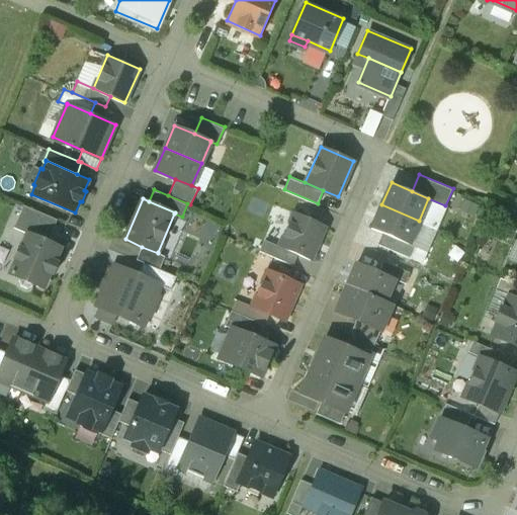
[(58,219),(24,204),(14,227),(27,232),(48,241),(58,219)]
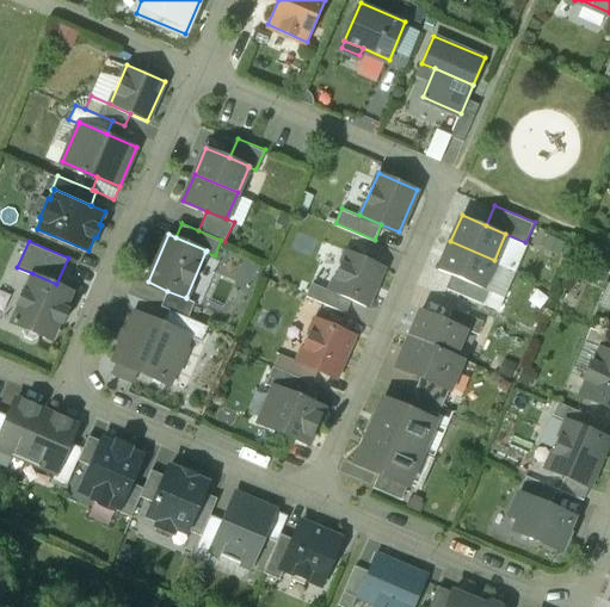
[(494,260),(450,241),(439,267),(451,273),(482,286),(494,260)]
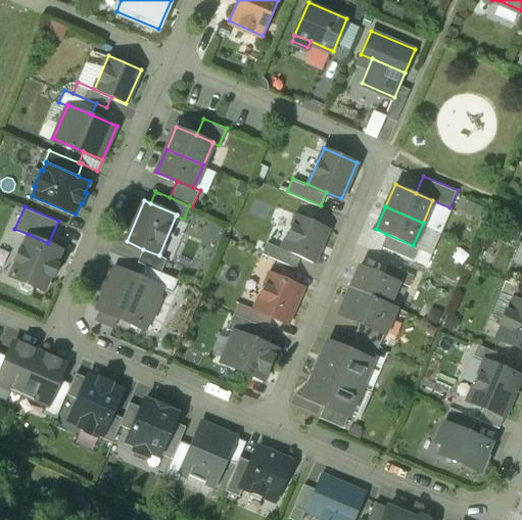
[(329,227),(297,214),(282,247),(301,255),(314,262),(329,227)]
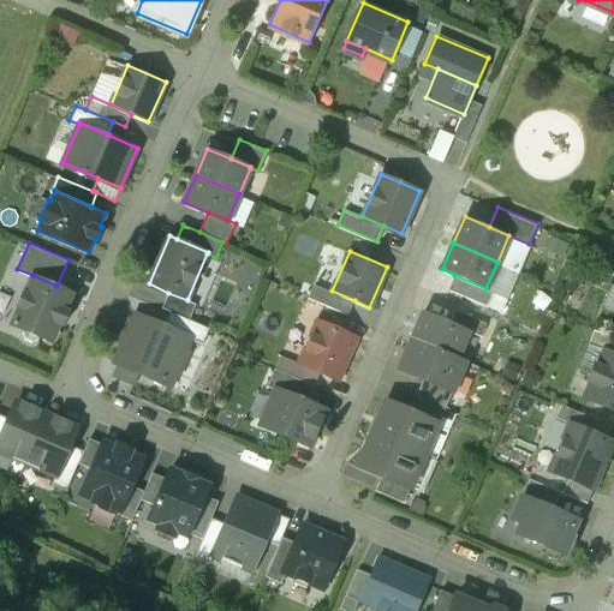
[(57,286),(33,275),(25,292),(23,291),(17,305),(19,306),(12,323),(24,328),(23,331),(25,337),(33,340),(39,337),(40,335),(52,340),(59,322),(64,324),(70,310),(66,307),(72,292),(57,286)]
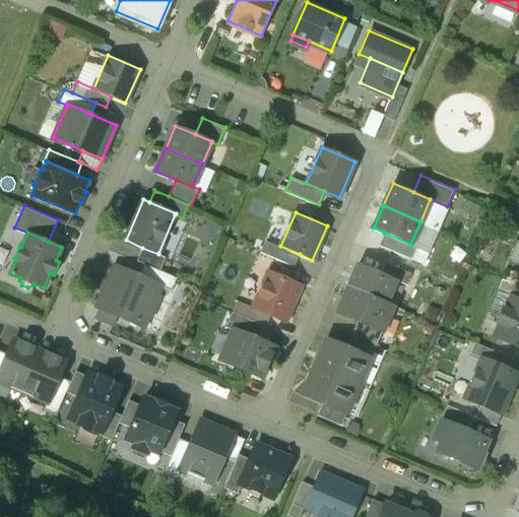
[(410,244),(384,233),(380,244),(413,258),(418,247),(410,244)]
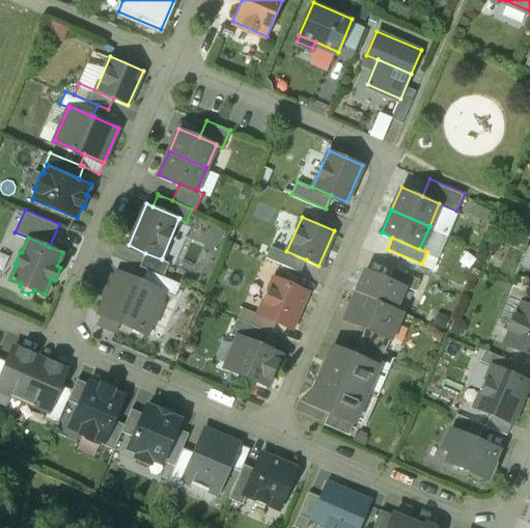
[(286,251),(272,245),(267,256),(301,271),(306,259),(286,251)]
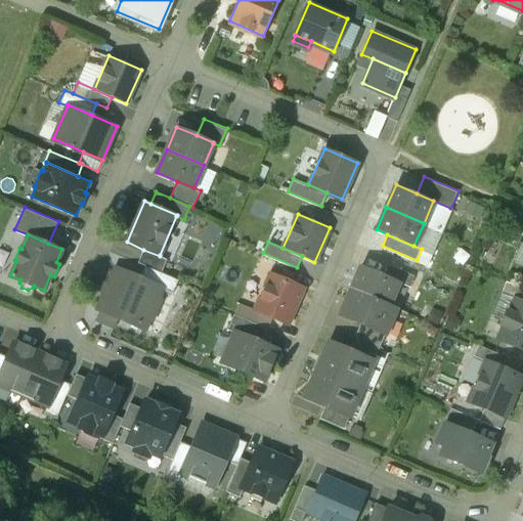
[(160,256),(143,250),(138,261),(145,264),(162,271),(167,258),(160,255),(160,256)]
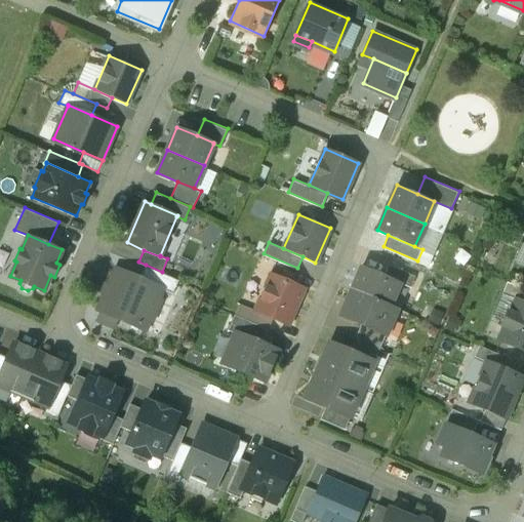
[(416,275),(390,264),(385,275),(400,281),(411,286),(416,275)]
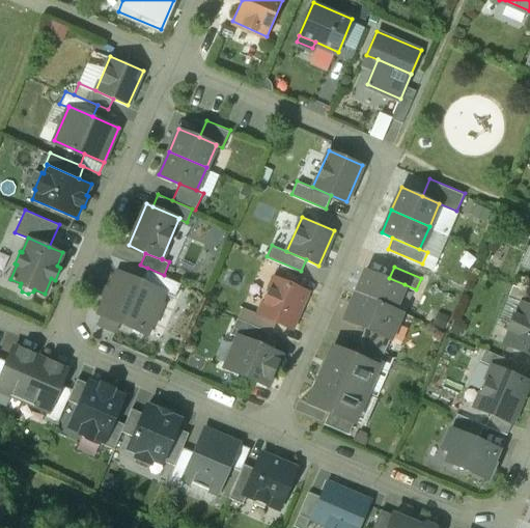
[(164,275),(147,268),(142,280),(165,290),(165,292),(175,296),(182,282),(164,275)]
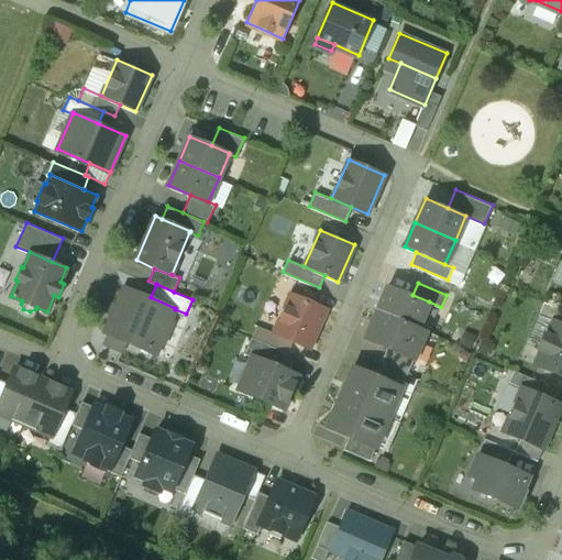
[(412,295),(388,284),(377,309),(418,326),(429,302),(412,295)]
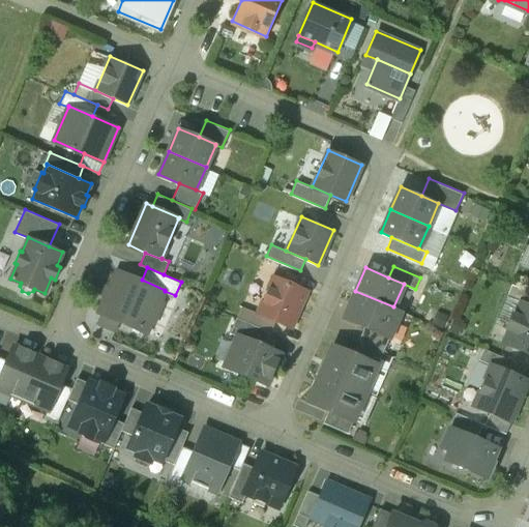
[(142,280),(119,270),(116,277),(114,277),(103,303),(105,304),(101,312),(120,320),(147,331),(152,320),(154,320),(162,303),(159,302),(165,291),(165,290),(142,280)]
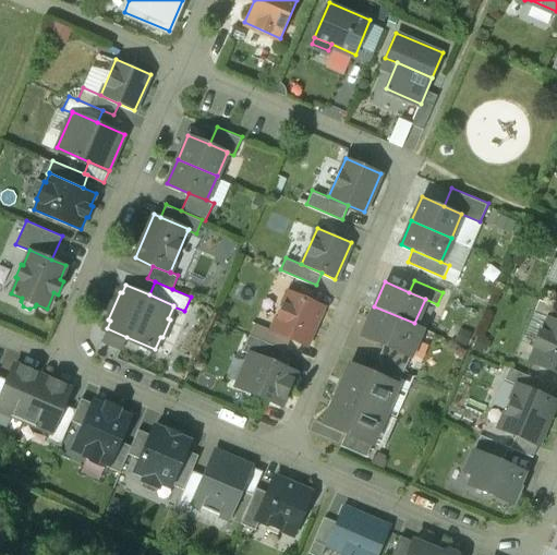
[(288,290),(271,328),(291,337),(307,344),(324,305),(288,290)]
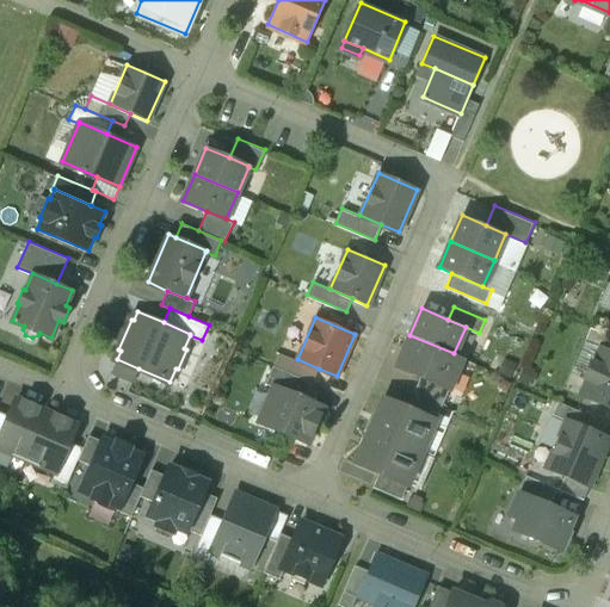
[(609,334),(591,327),(585,339),(603,347),(609,350),(609,334)]
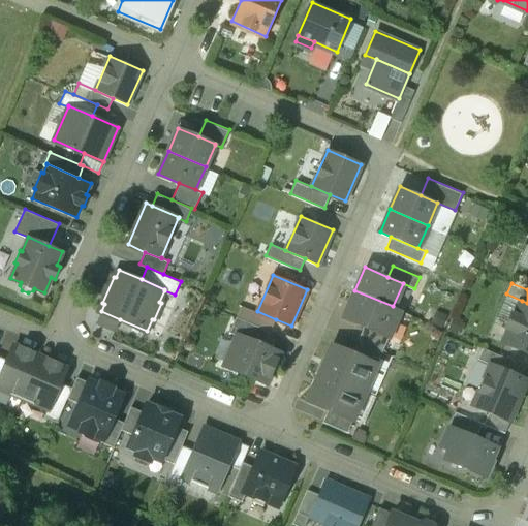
[(393,306),(354,290),(343,316),(364,326),(389,336),(400,310),(393,306)]
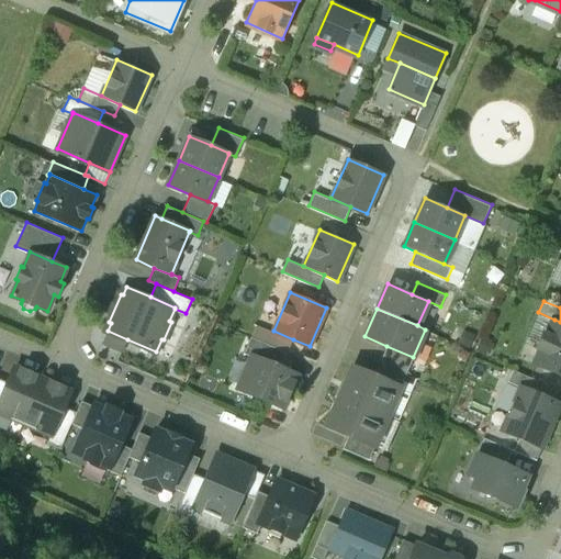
[(560,322),(554,320),(548,334),(545,332),(538,347),(542,348),(536,362),(560,373),(560,322)]
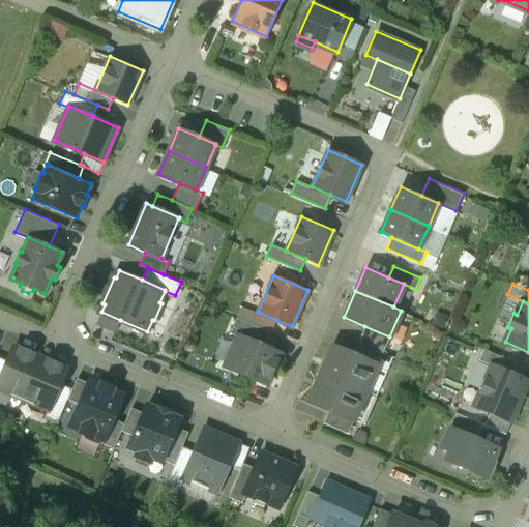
[(258,312),(242,305),(238,316),(271,330),(276,320),(258,312)]
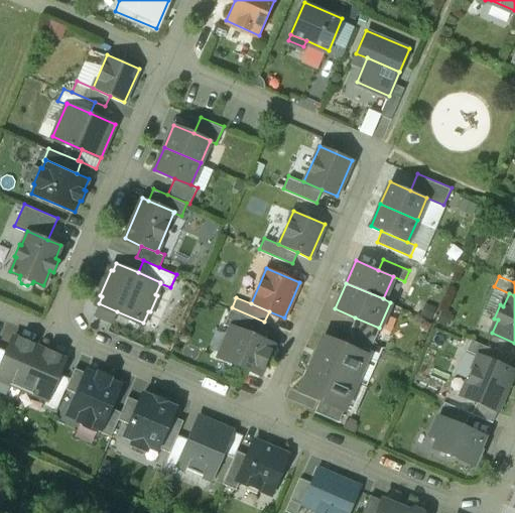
[(117,311),(99,303),(95,314),(113,323),(117,311)]
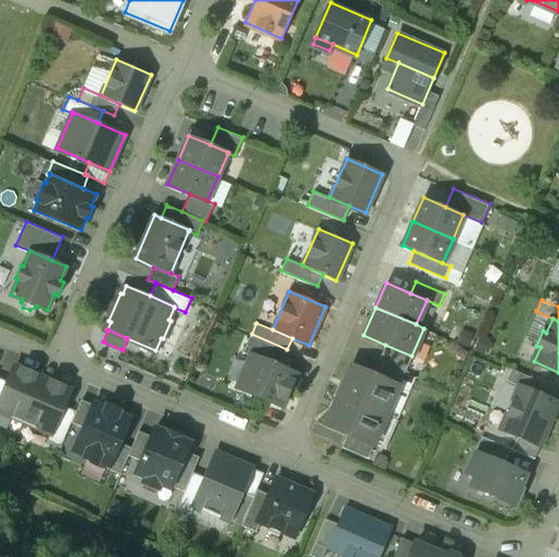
[(287,350),(251,335),(244,351),(251,355),(252,354),(280,366),(287,350)]
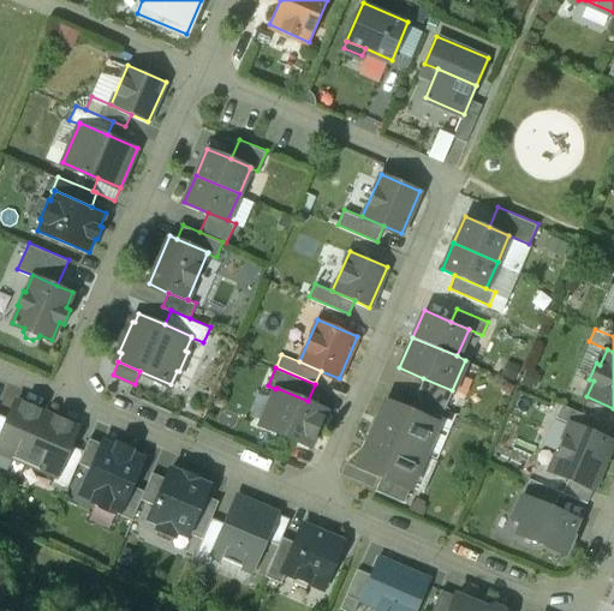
[(452,390),(423,378),(417,395),(446,407),(452,390)]
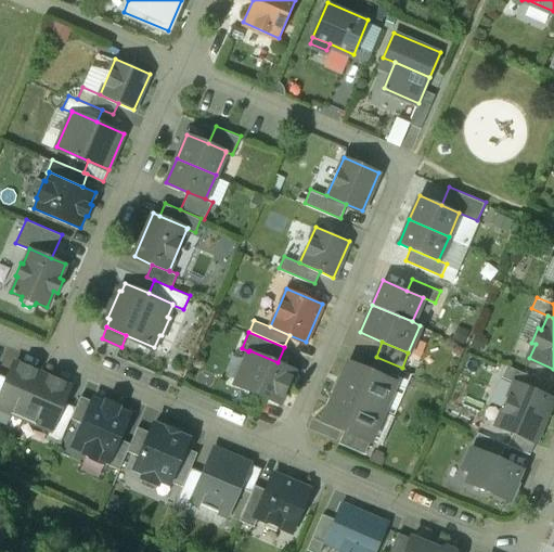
[(278,362),(249,350),(248,351),(235,383),(280,401),(294,369),(278,362)]
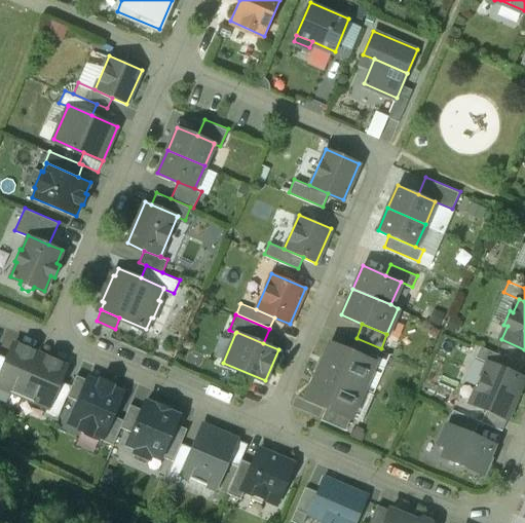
[(381,348),(357,338),(350,351),(375,362),(381,348)]
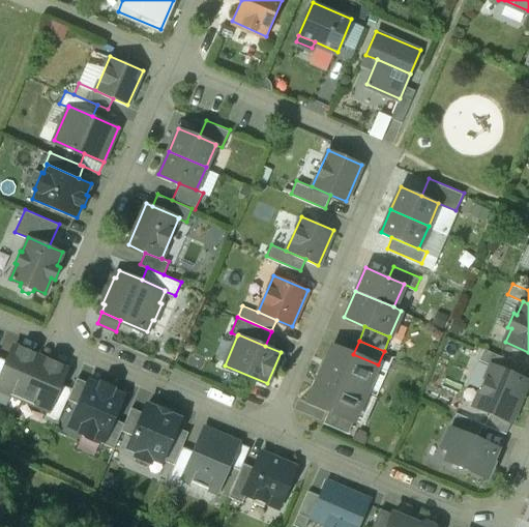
[(40,356),(15,345),(7,359),(0,376),(0,387),(23,398),(40,356)]
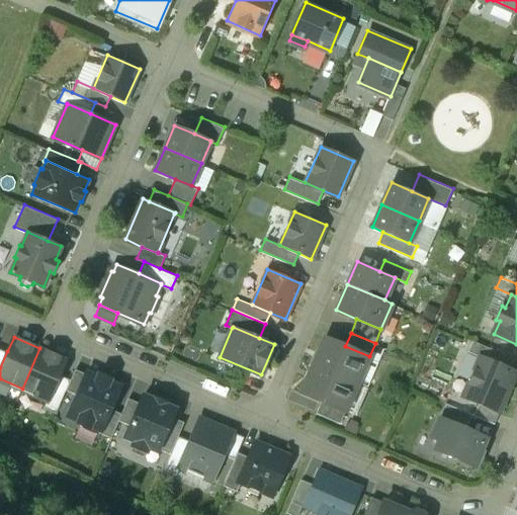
[(345,346),(325,337),(314,363),(358,382),(369,356),(345,346)]
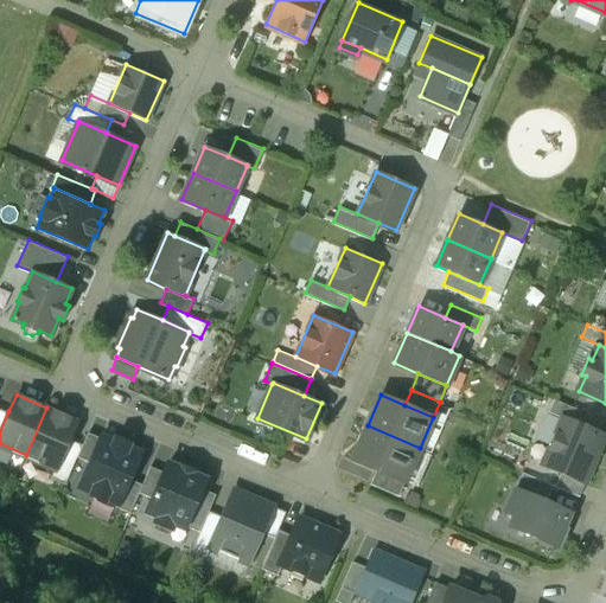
[(589,412),(555,397),(549,410),(562,416),(585,425),(589,412)]
